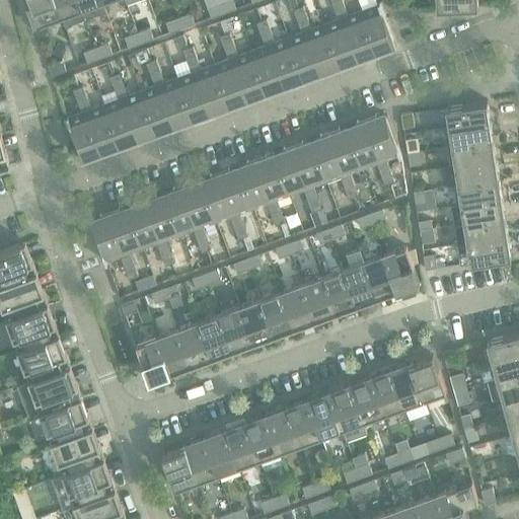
[(27,5),(34,26),(62,16),(56,0),(31,0),(33,3),(27,5)]
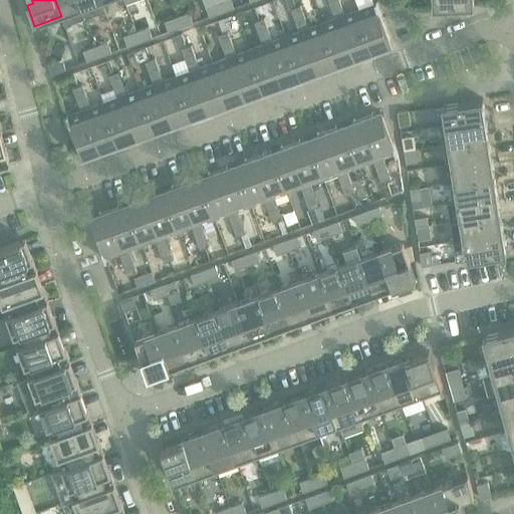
[(85,18),(78,0),(55,0),(61,16),(65,26),(85,18)]
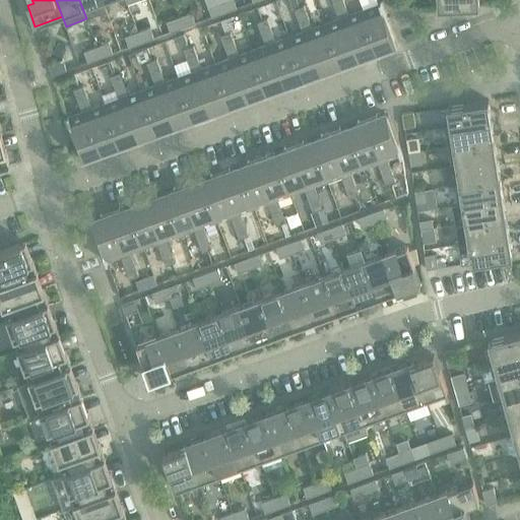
[(107,11),(104,2),(103,0),(79,0),(86,18),(107,11)]
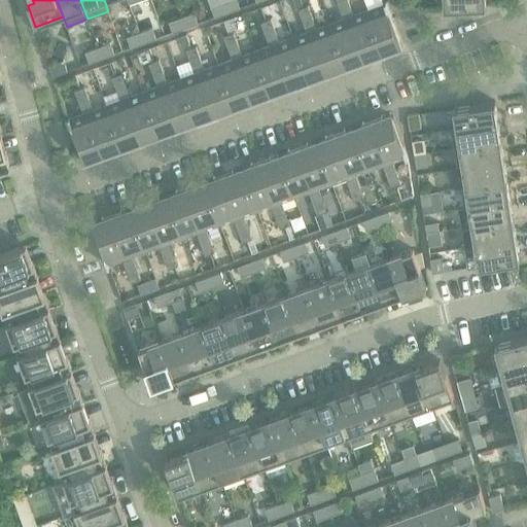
[(241,8),(237,0),(227,0),(223,2),(227,12),(241,8)]
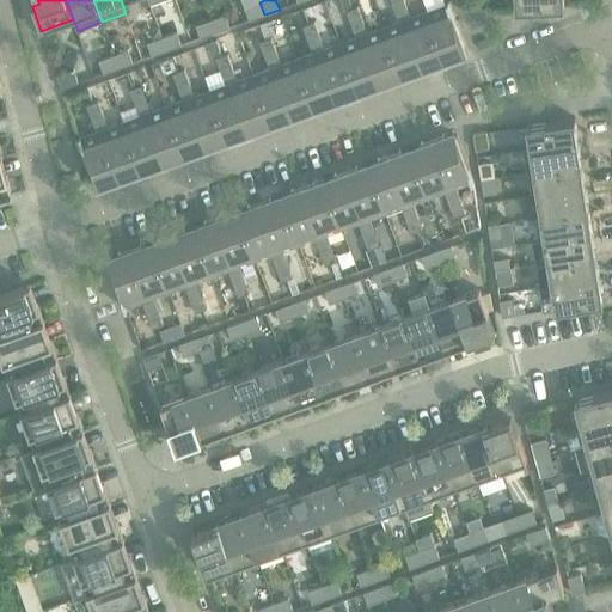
[(473,0),(460,0),(461,11),(475,11),(473,0)]
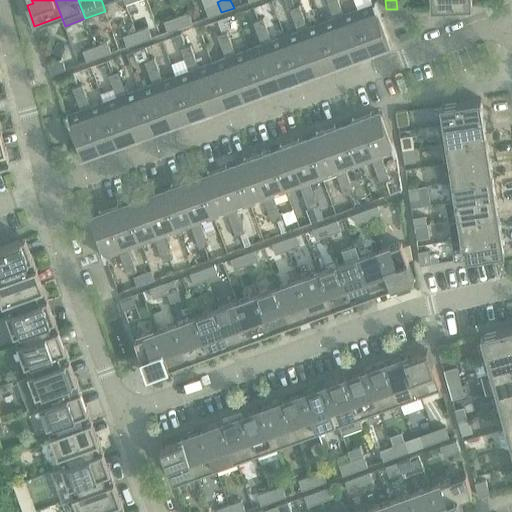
[(205,6),(209,17),(221,12),(217,2),(205,6)]
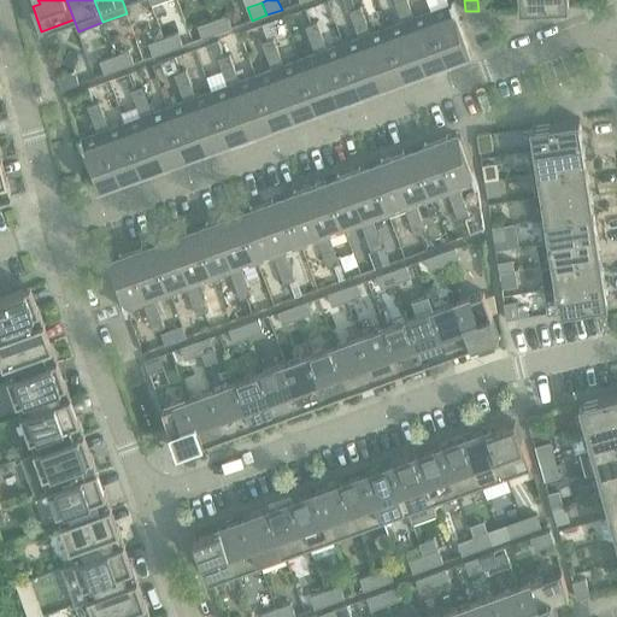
[(430,12),(447,58),(471,54),(453,3),(451,3),(452,4),(430,12)]
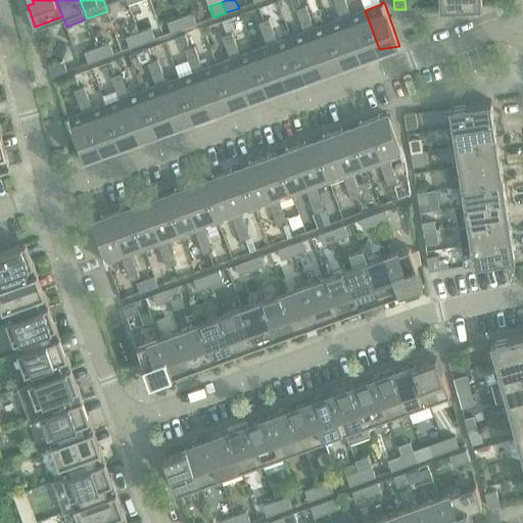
[(379,49),(365,10),(351,15),(347,4),(337,7),(341,18),(346,16),(362,60),(379,49)]
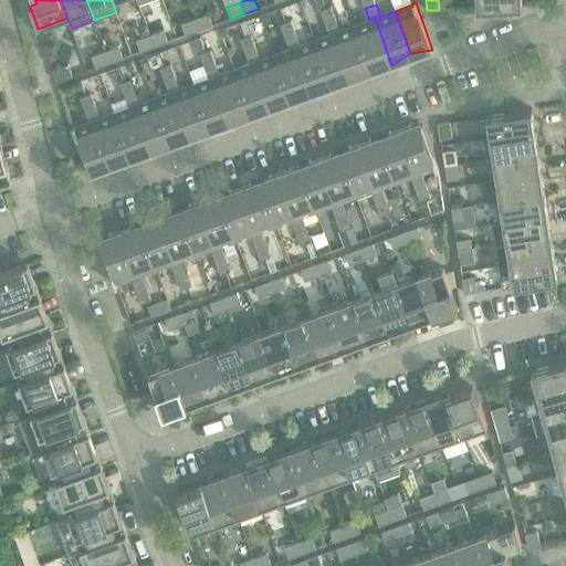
[(326,8),(321,10),(325,22),(336,19),(331,6),(326,8)]
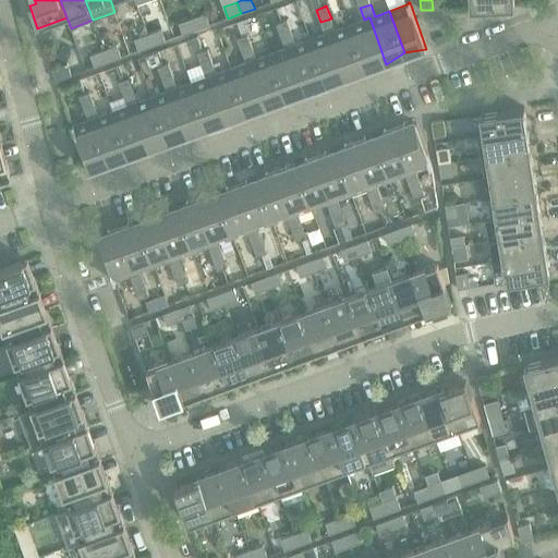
[(210,25),(206,13),(192,19),(196,29),(210,25)]
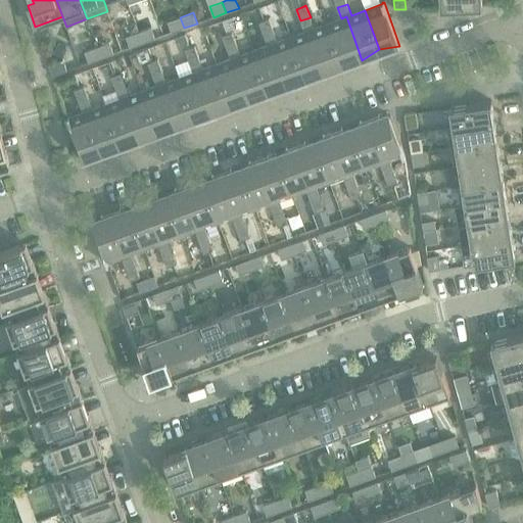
[(341,18),(328,24),(341,63),(362,60),(346,16),(341,18)]
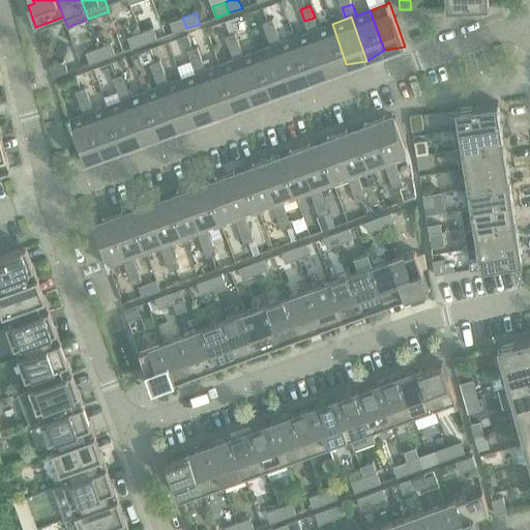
[(170,22),(174,33),(186,28),(182,18),(170,22)]
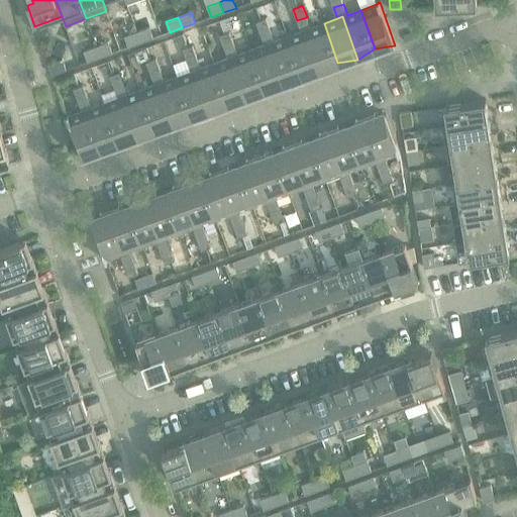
[(301,31),(306,30),(320,73),(337,63),(324,23),(311,28),(307,17),(297,20),(301,31)]
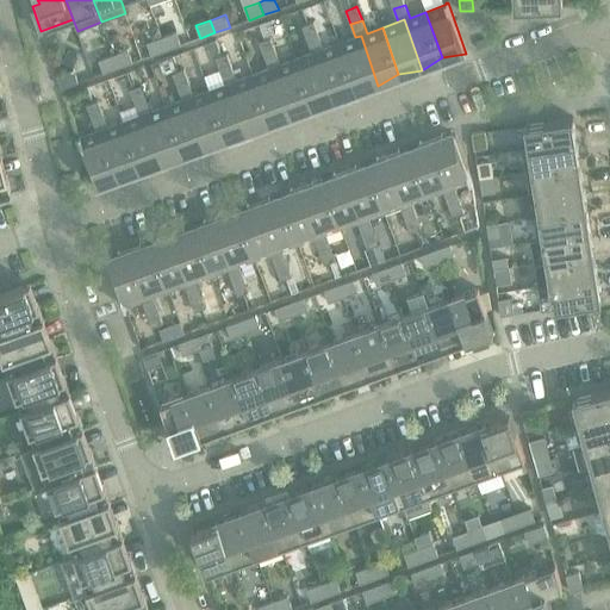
[(313,23),(303,26),(307,39),(319,36),(313,23)]
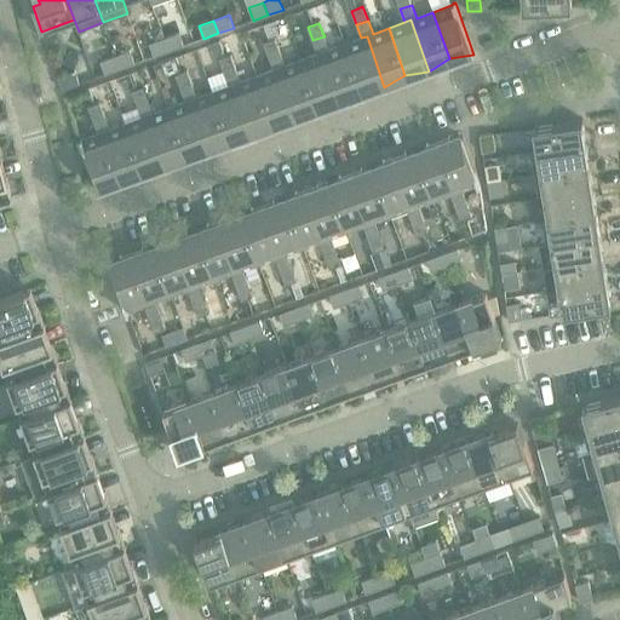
[(170,51),(184,45),(179,33),(165,38),(170,51)]
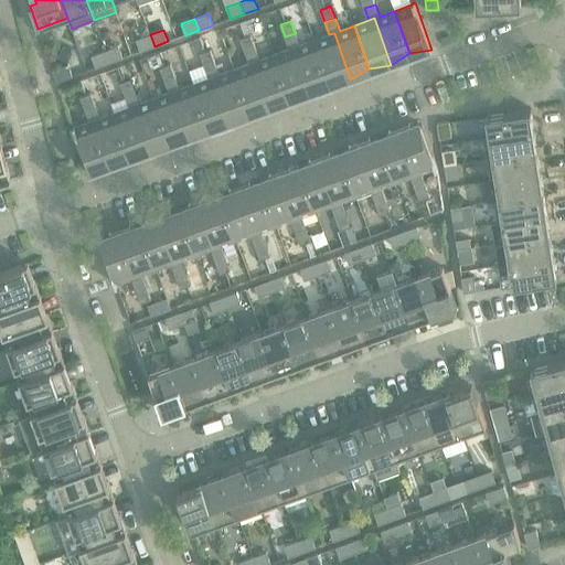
[(289,50),(295,48),(310,94),(329,83),(315,40),(300,45),(296,33),(285,36),(289,50)]
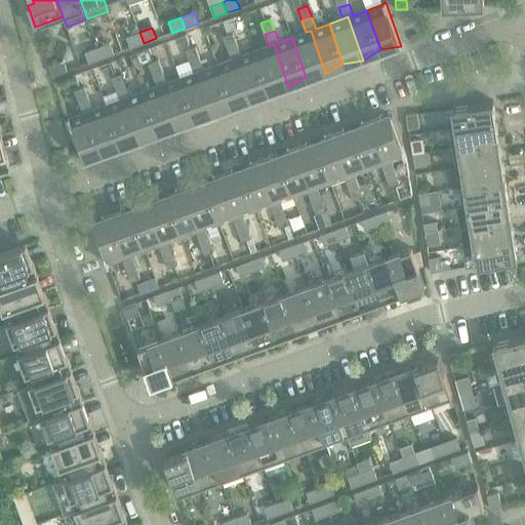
[(311,31),(306,32),(292,37),(306,77),(325,74),(311,31)]
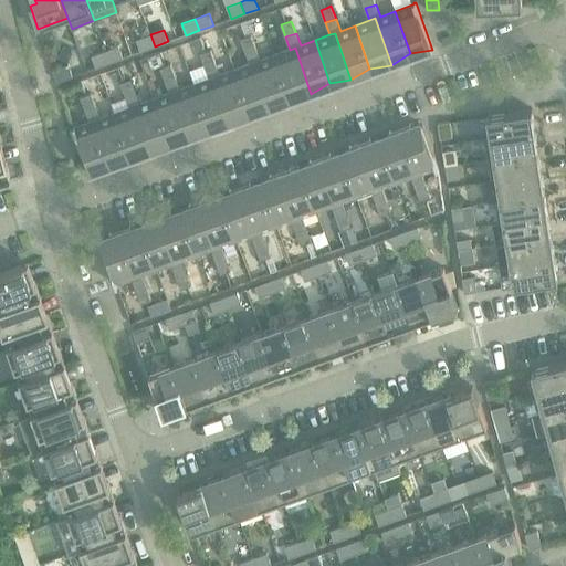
[(150,34),(136,40),(140,51),(155,46),(150,34)]
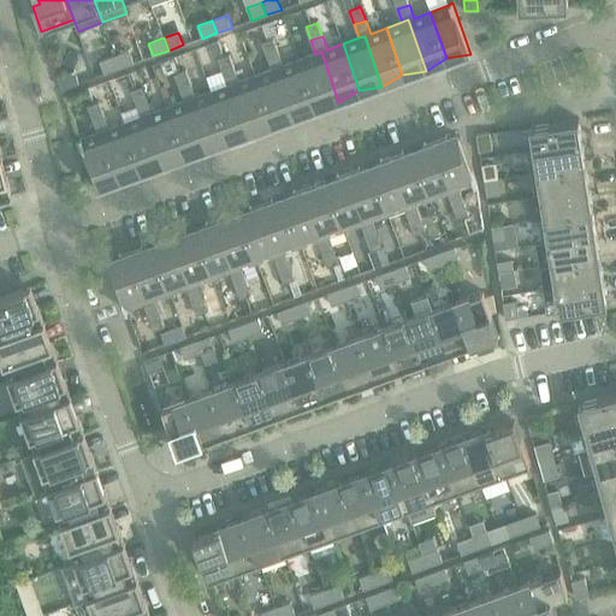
[(492,45),(489,37),(480,41),(484,48),(492,45)]
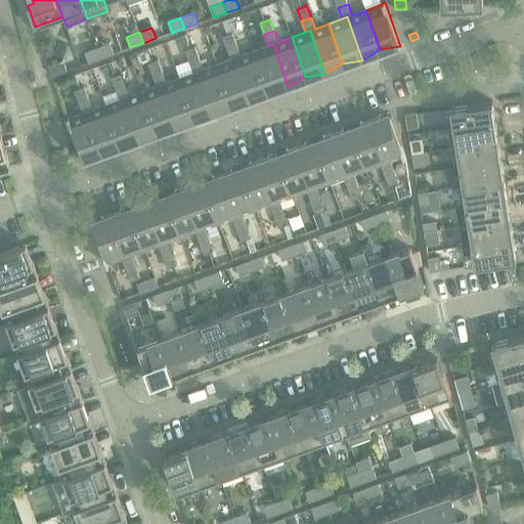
[(236,44),(232,33),(223,36),(227,48),(236,44)]
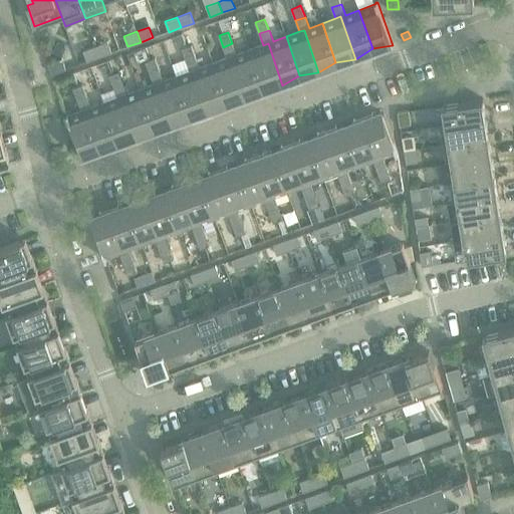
[(99,57),(112,52),(108,42),(95,46),(99,57)]
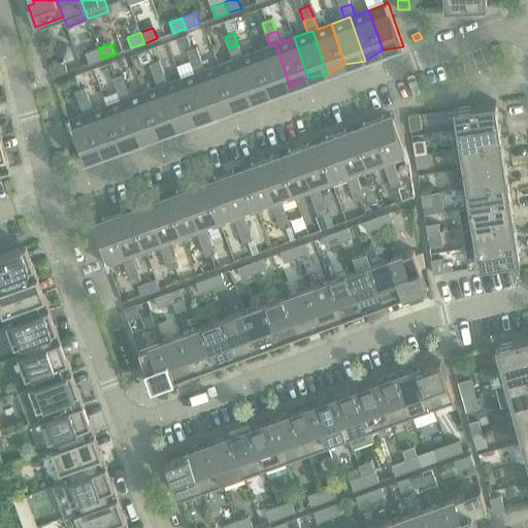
[(233,60),(237,58),(254,101),(270,91),(257,51),(242,56),(238,44),(229,48),(233,60)]
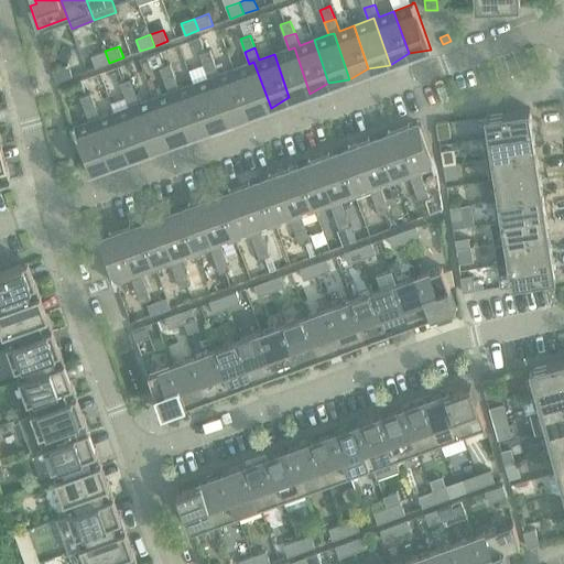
[(294,47),(289,50),(274,54),(289,97),(310,94),(294,47)]
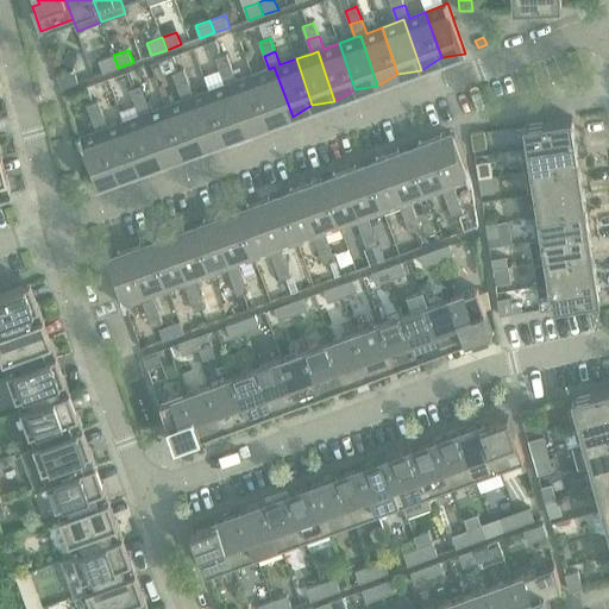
[(227,54),(215,58),(220,71),(232,67),(227,54)]
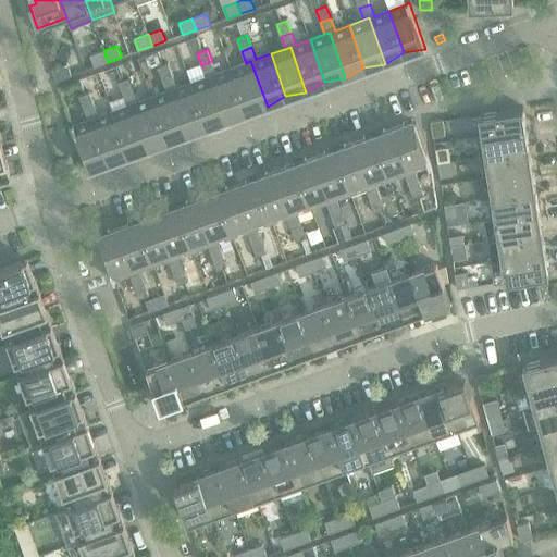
[(103,50),(90,56),(95,66),(108,62),(103,50)]
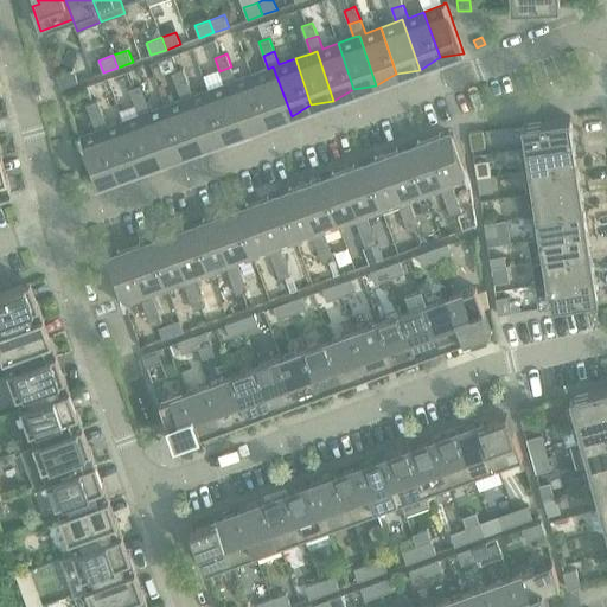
[(230,82),(248,133),(268,120),(253,75),(236,81),(231,66),(219,71),(224,84),(230,82)]
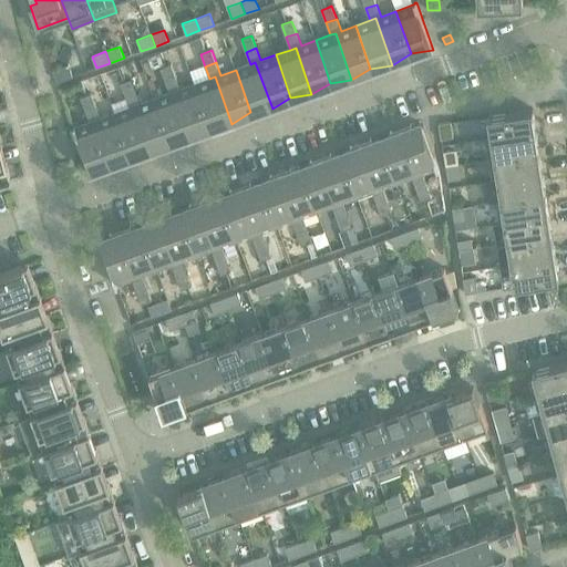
[(255,62),(250,64),(236,70),(250,112),(272,109),(255,62)]
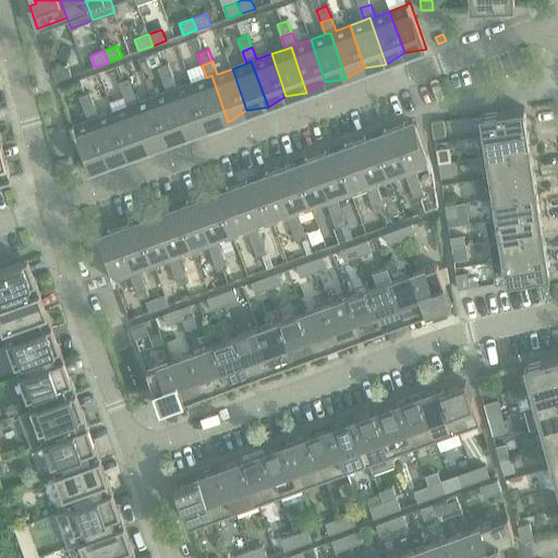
[(168,63),(158,68),(162,80),(173,76),(168,63)]
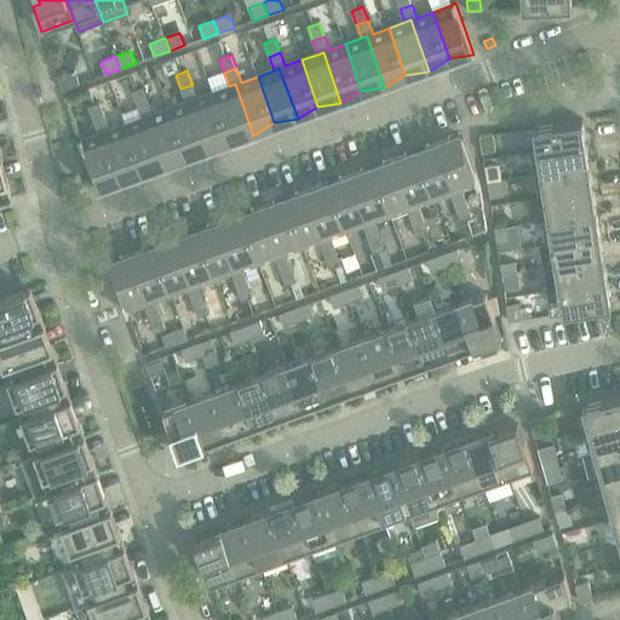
[(63,90),(80,84),(75,72),(58,78),(63,90)]
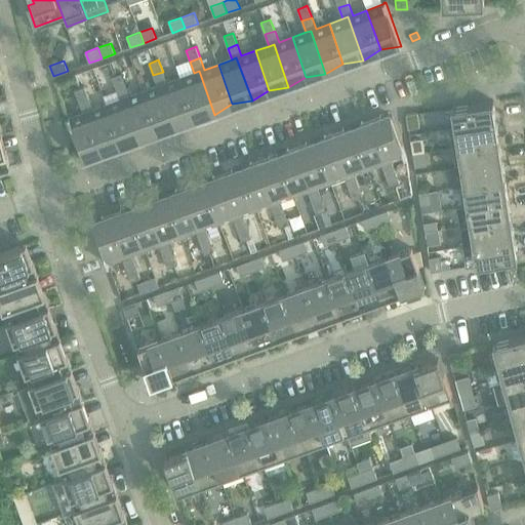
[(199,71),(194,73),(180,78),(195,117),(214,115),(199,71)]
